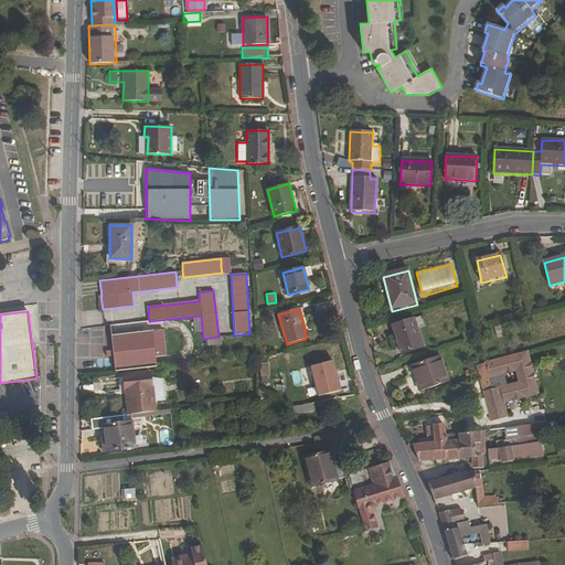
[(402,355),(424,348),(415,320),(393,328),(402,355)]
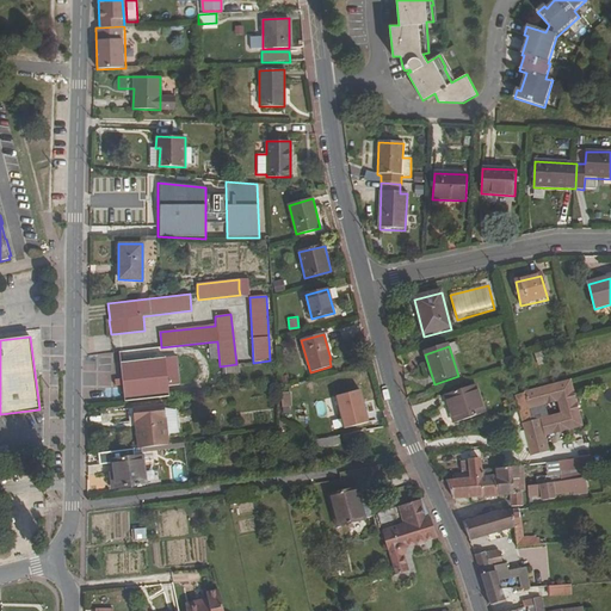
[(124,401),(170,396),(168,386),(180,384),(177,356),(119,363),(124,401)]
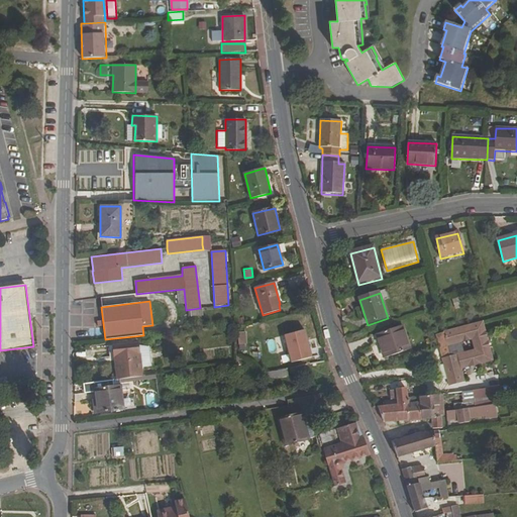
[(423,306),(426,314),(439,309),(438,303),(437,301),(423,306)]
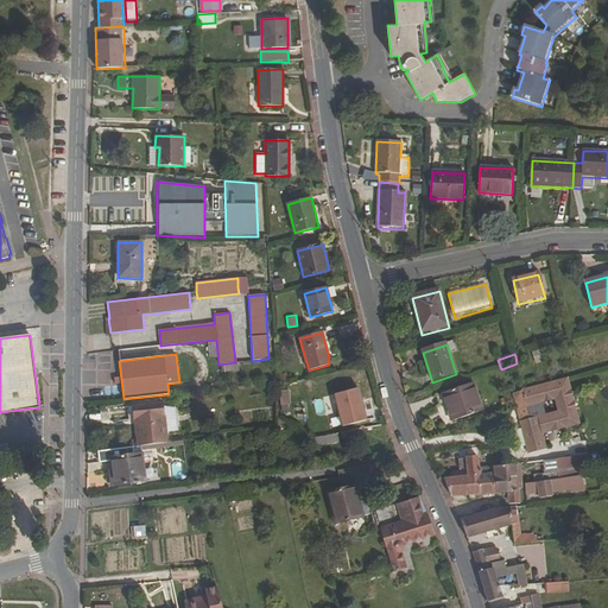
[(286,373),(277,375),(277,384),(277,387),(290,384),(286,373)]
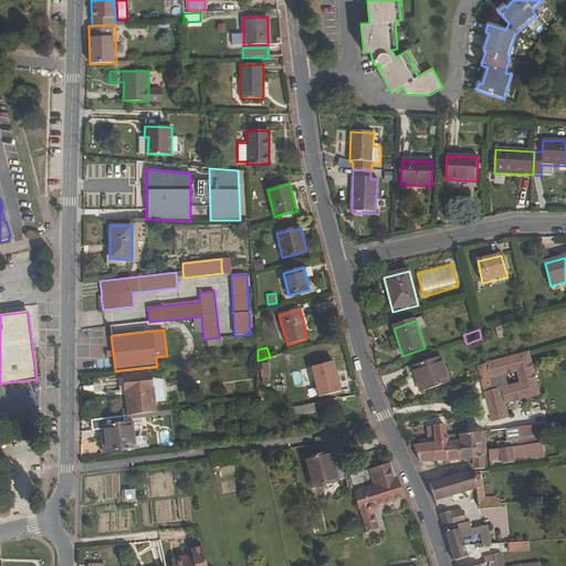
[(306,359),(313,381),(332,376),(328,364),(334,362),(331,352),(306,359)]
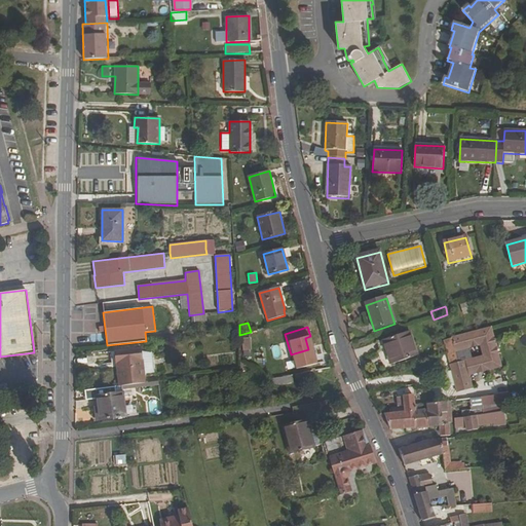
[(391,366),(418,357),(411,333),(383,342),(391,366)]
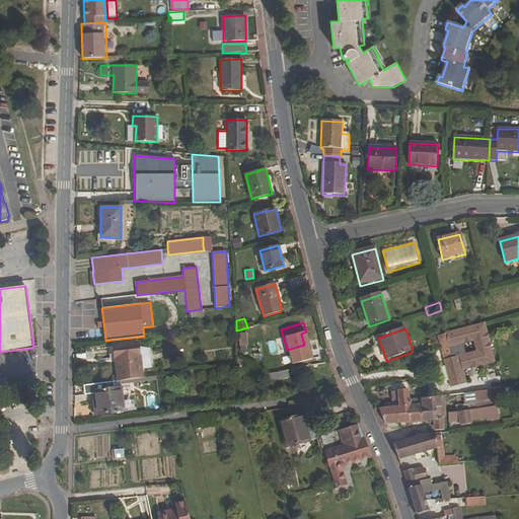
[(446,336),(452,359),(460,358),(457,344),(463,342),(460,331),(446,336)]
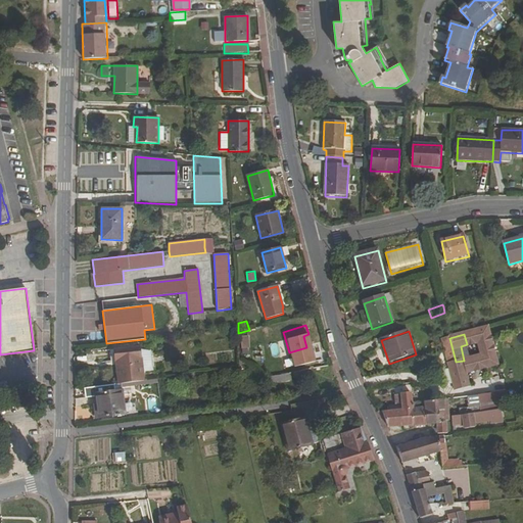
[(456,392),(471,389),(464,361),(456,362),(449,338),(442,341),(456,392)]
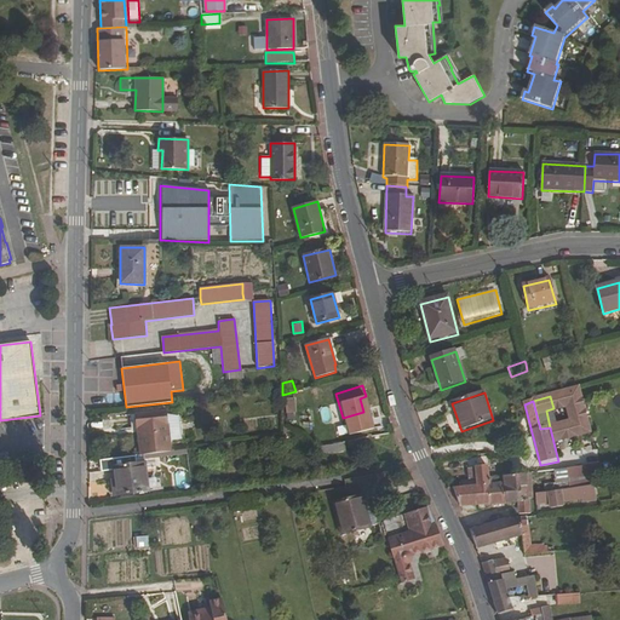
[(144,454),(171,451),(166,409),(135,414),(139,455),(144,454)]
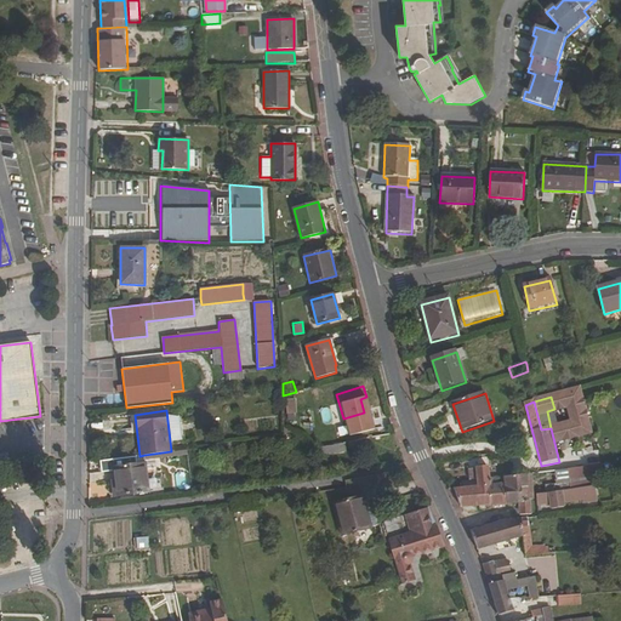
[(345,450),(343,443),(313,448),(314,456),(345,450)]
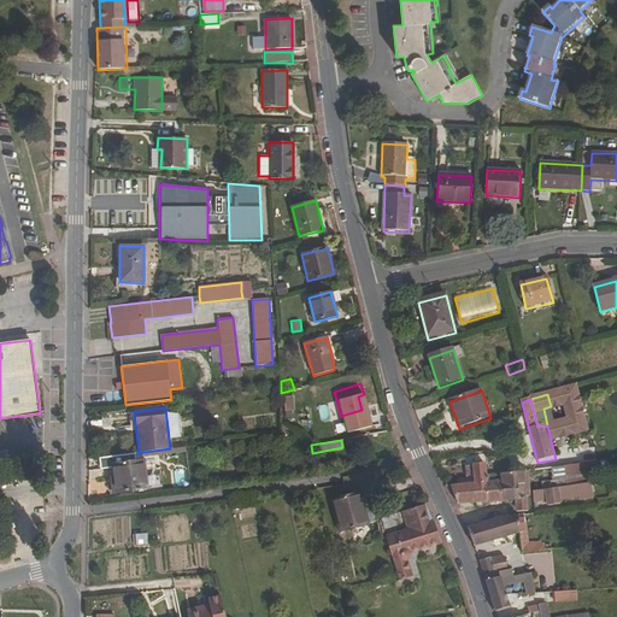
[(147,489),(144,452),(139,453),(99,458),(100,469),(112,468),(116,493),(147,489)]
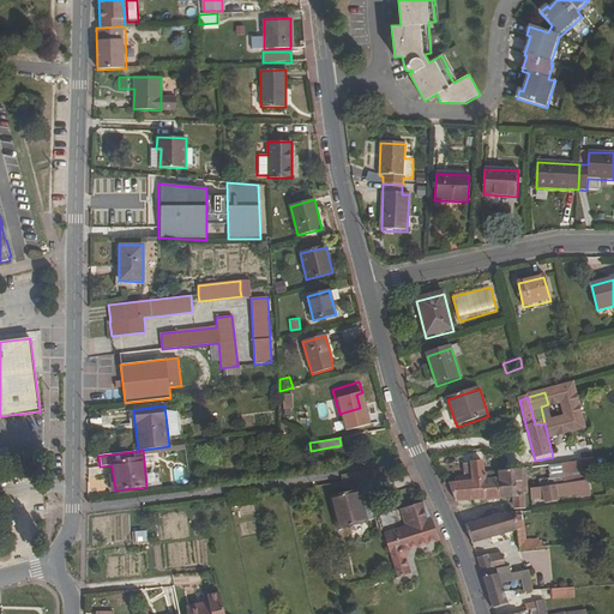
[(594,455),(561,459),(565,479),(597,473),(594,455)]
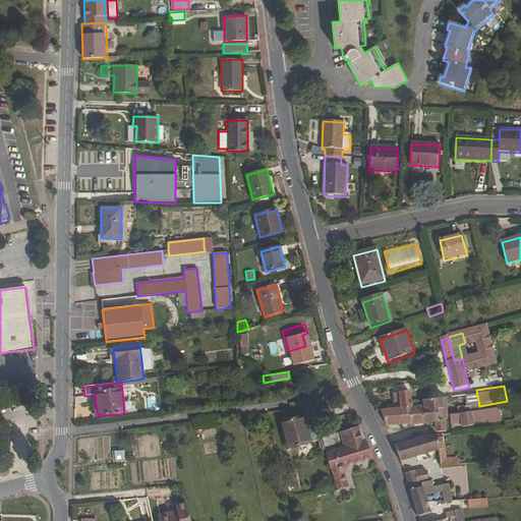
[(401,409),(402,426),(413,425),(412,407),(411,393),(394,395),(394,405),(401,404),(401,409)]
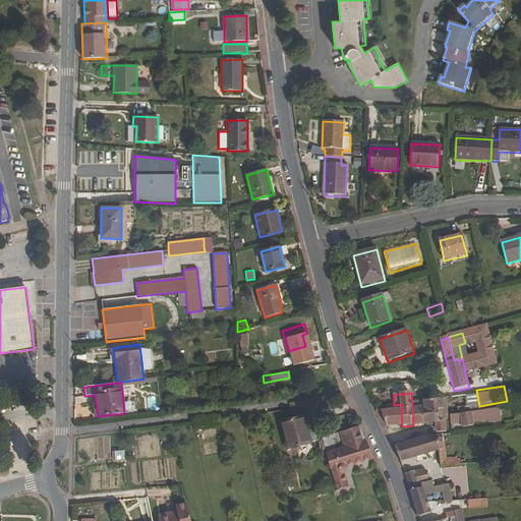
[(445,421),(444,399),(423,401),(424,406),(425,424),(437,423),(437,433),(447,432),(446,420),(445,421)]
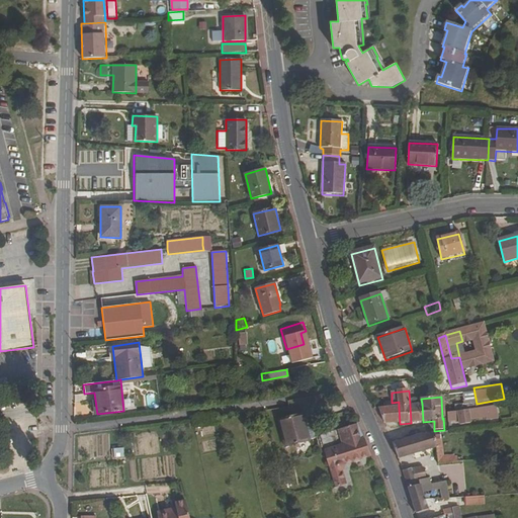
[(423,422),(422,404),(410,405),(411,423),(423,422)]
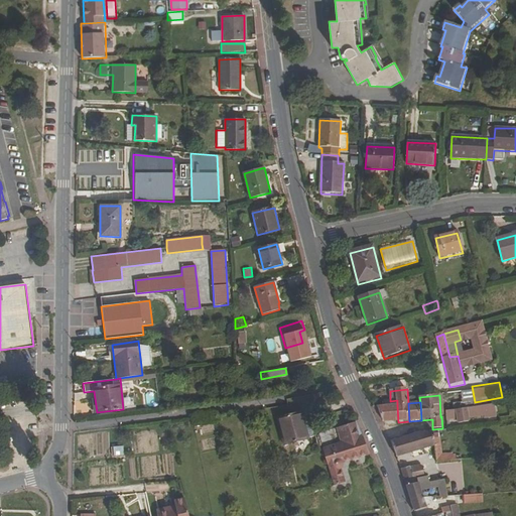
[(466,403),(458,404),(454,405),(454,408),(455,411),(468,409),(466,403)]
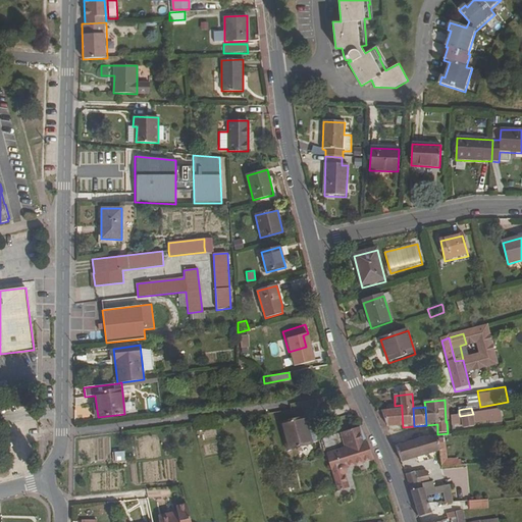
[(382,413),(388,428),(403,427),(402,410),(389,411),(381,412),(382,413)]
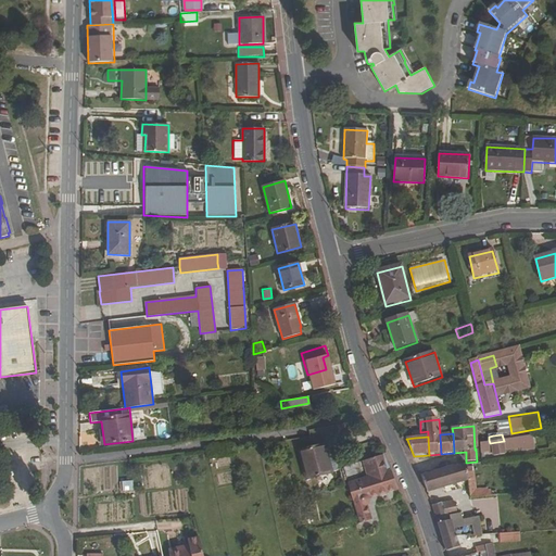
[(504,441),(506,451),(526,449),(525,438),(512,440),(504,441)]
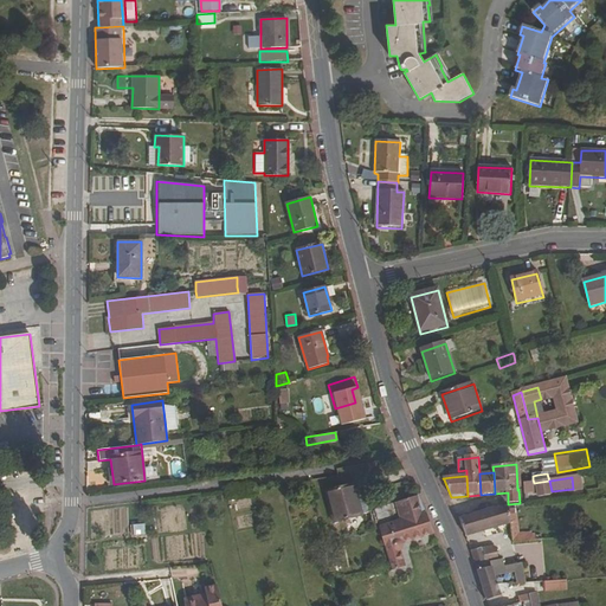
[(524,485),(526,489),(526,495),(537,492),(539,498),(552,496),(552,491),(549,481),(534,483),(530,484),(524,485)]
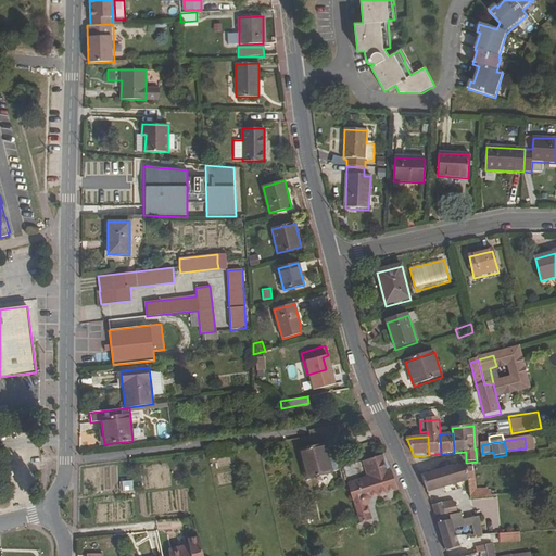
[(332,472),(329,458),(325,444),(300,451),(306,479),(332,472)]
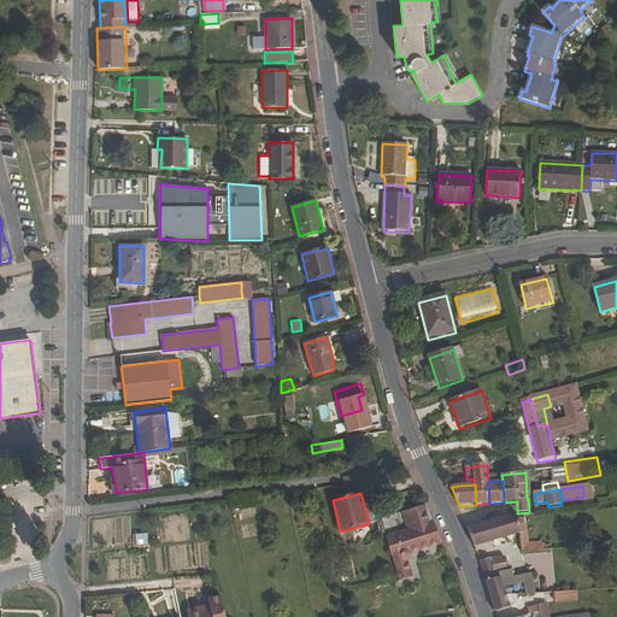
[(424,505),(403,511),(409,530),(387,538),(399,576),(400,580),(411,576),(406,560),(410,553),(441,544),(433,523),(424,505)]
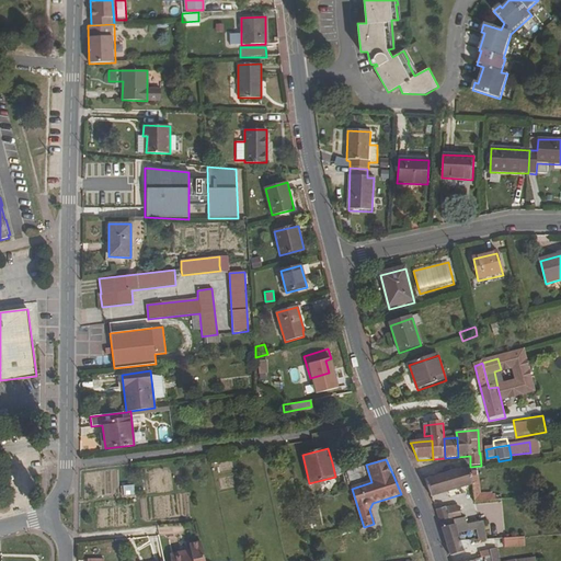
[(332,462),(335,477),(341,474),(338,461),(332,462)]
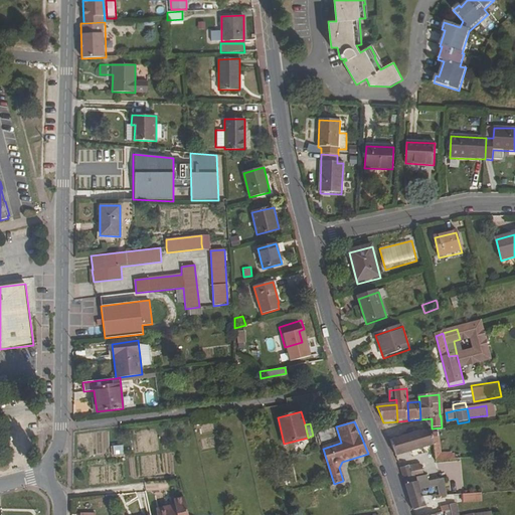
[(390,441),(396,458),(435,446),(434,438),(433,432),(413,435),(395,441),(395,440),(390,441)]
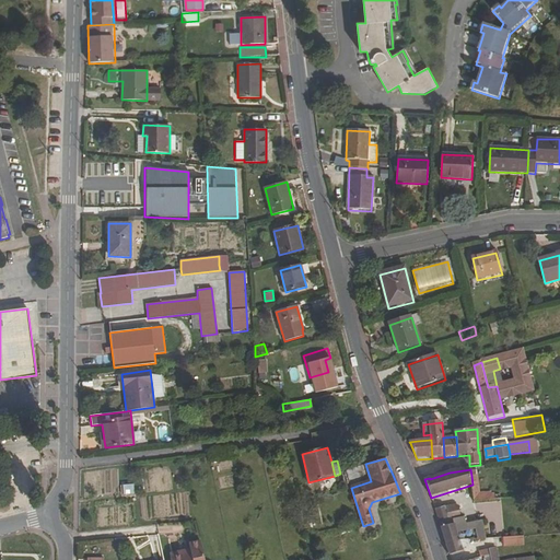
[(471,476),(473,485),(475,503),(496,501),(496,496),(492,496),(492,493),(480,494),(479,482),(478,475),(471,476)]
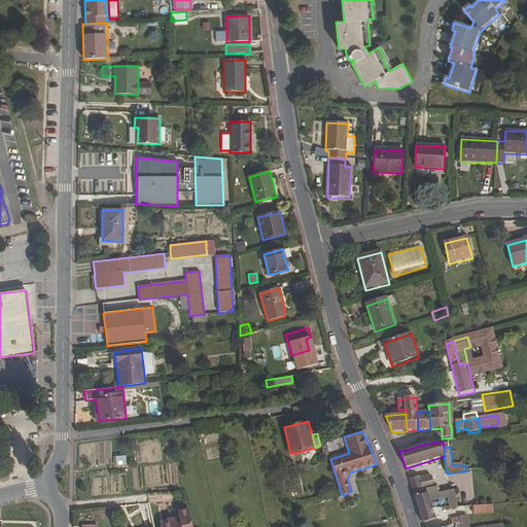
[(114,454),(115,461),(127,460),(126,453),(114,454)]
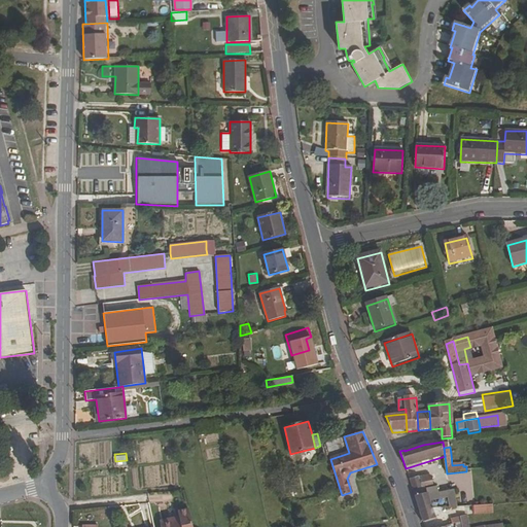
[(430,476),(420,478),(423,490),(433,488),(432,478),(430,476)]
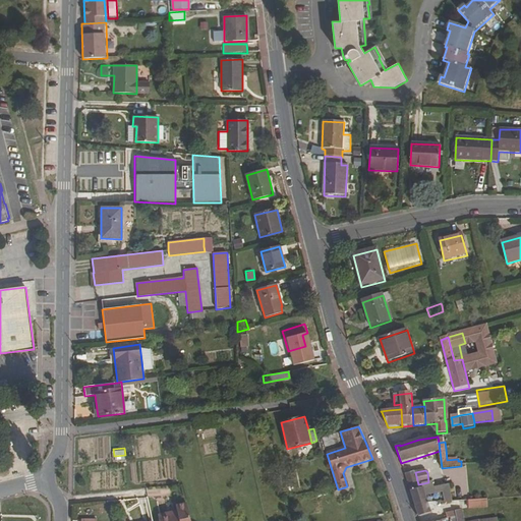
[(424,488),(425,493),(436,490),(435,488),(433,481),(428,482),(418,484),(415,472),(405,475),(411,491),(424,488)]
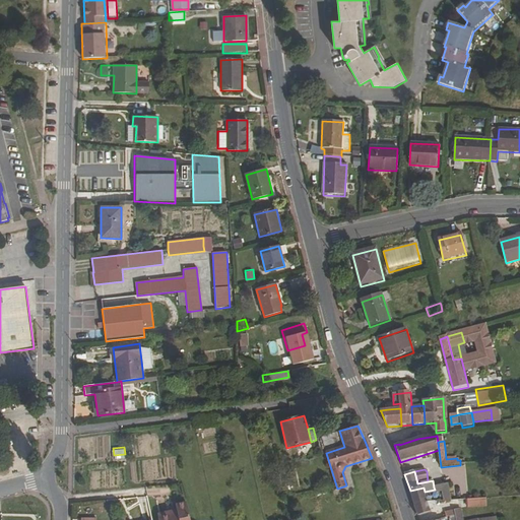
[(449,484),(434,488),(435,490),(436,494),(443,493),(444,502),(451,501),(449,484)]
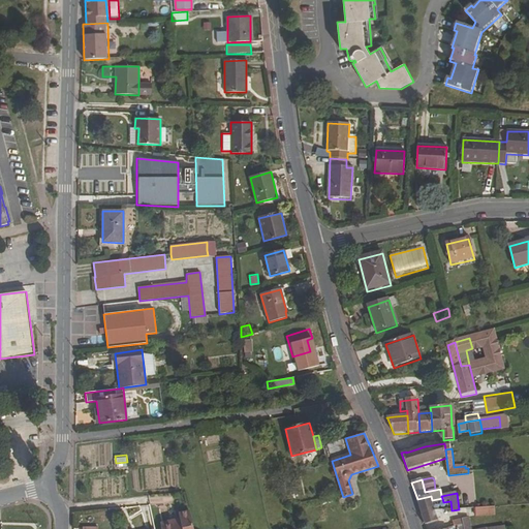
[(417,499),(426,526),(438,522),(438,519),(443,518),(442,511),(436,511),(432,500),(431,496),(417,499)]
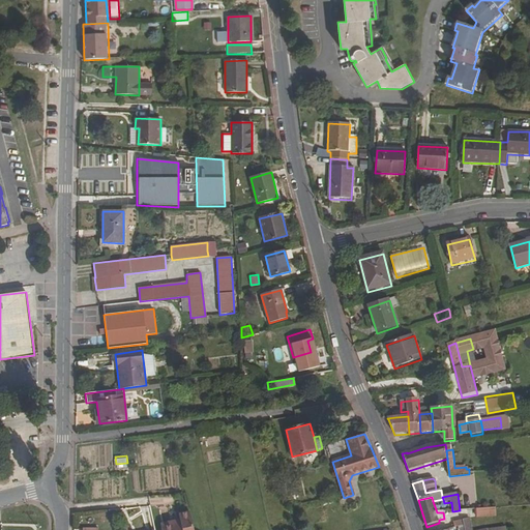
[(496,518),(496,508),(476,509),(476,519),(496,518)]
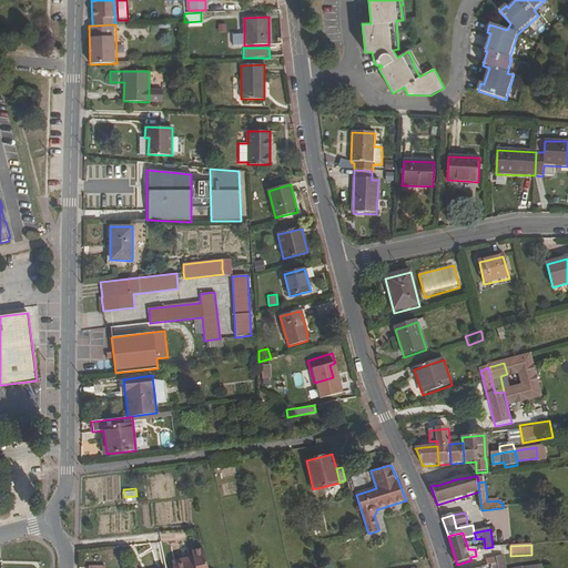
[(208,567),(203,548),(192,551),(193,556),(193,560),(173,565),(173,567),(208,567)]
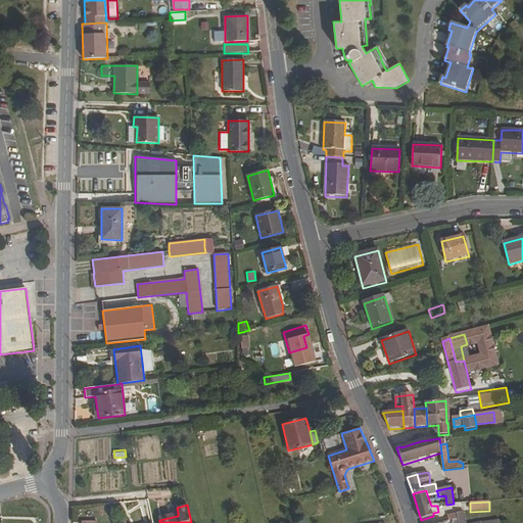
[(128,511),(131,522),(139,522),(145,521),(140,507),(128,511)]
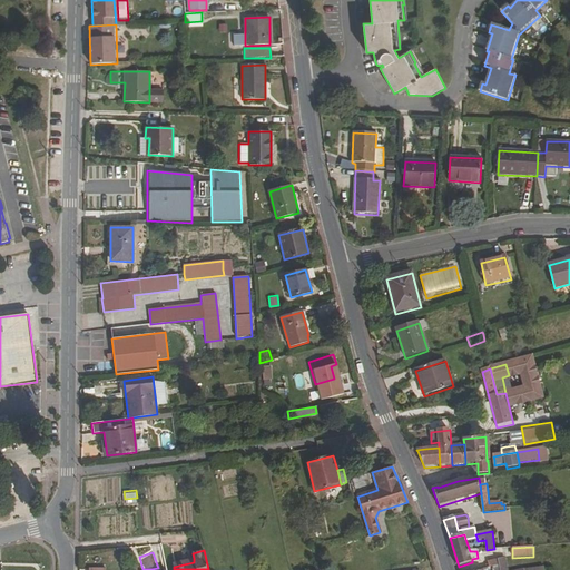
[(499,567),(499,569),(508,569),(505,559),(488,563),(489,569),(499,567)]
